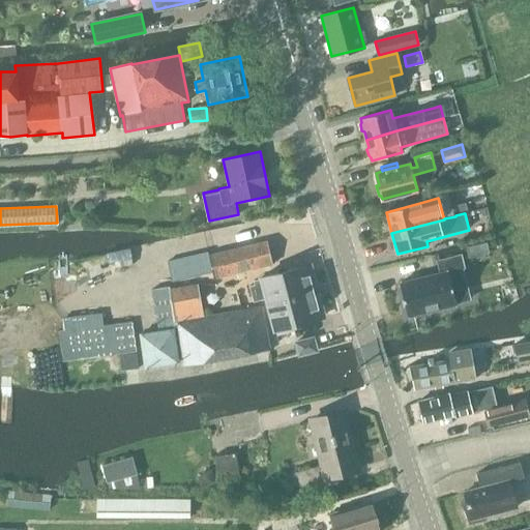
[(173,282),(212,272),(214,278),(272,265),(267,241),(209,256),(208,253),(168,262),(173,282)]
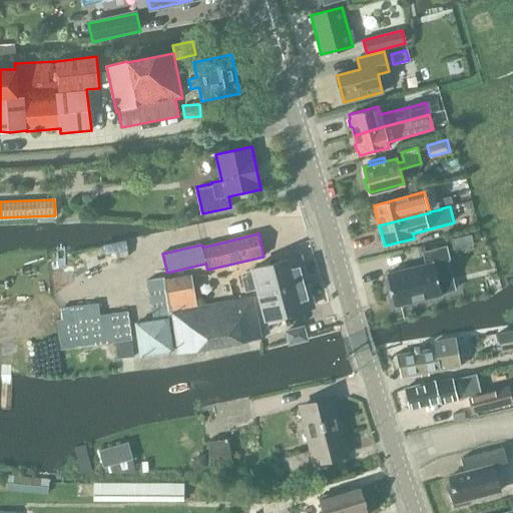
[(426,265),(387,274),(396,309),(442,298),(434,263),(450,259),(447,245),(422,251),(426,265)]
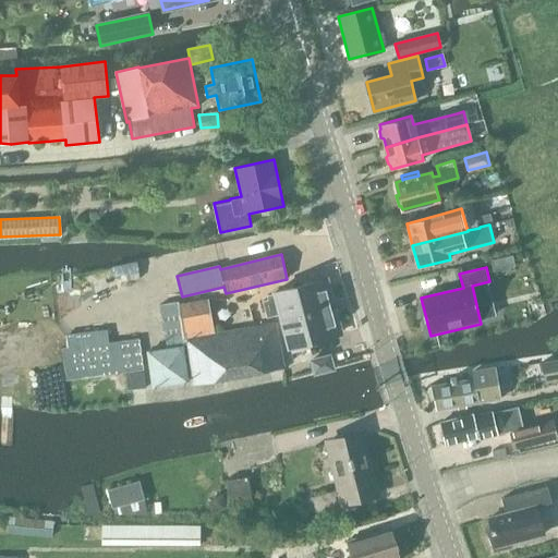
[(278,315),(280,320),(331,307),(330,303),(335,302),(329,284),(326,284),(324,279),(271,293),(273,294),(267,295),(268,301),(263,302),(267,318),(278,315)]
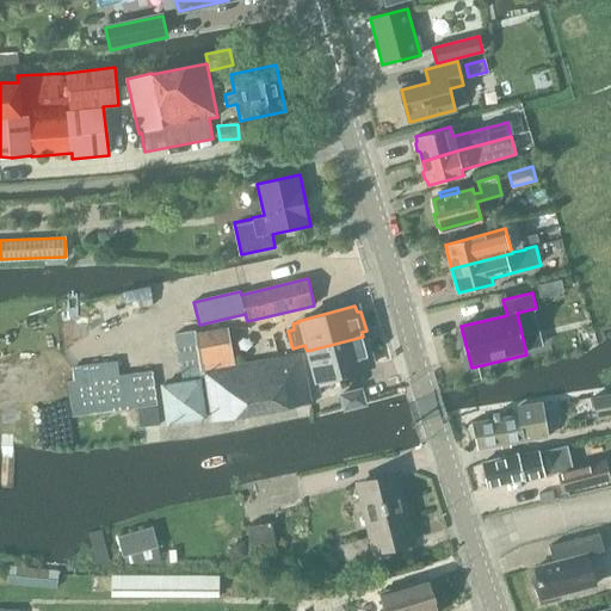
[(181,372),(180,372),(181,381),(204,378),(213,421),(312,403),(301,353),(235,365),(228,328),(196,335),(195,331),(176,333),(181,372)]
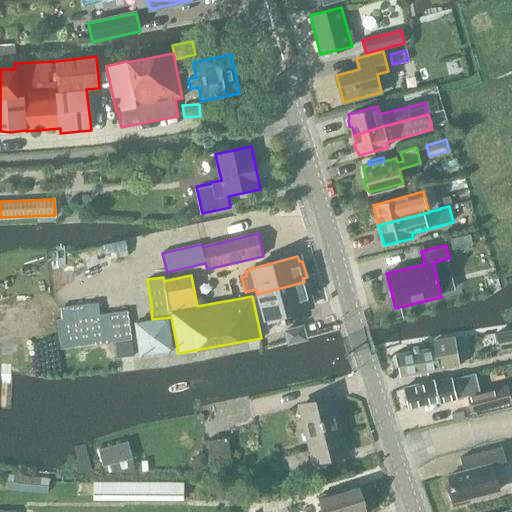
[(304,282),(257,294),(264,319),(311,306),(309,301),(312,300),(308,283),(305,284),(304,282)]
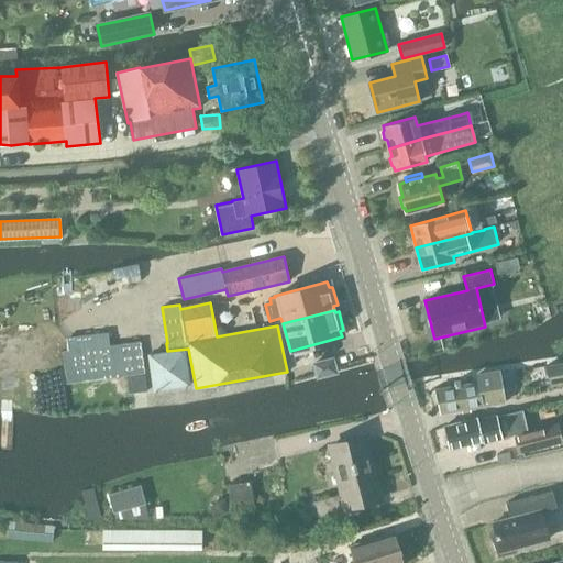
[(61,353),(66,384),(144,374),(141,342),(110,346),(108,333),(66,339),(68,351),(61,353)]
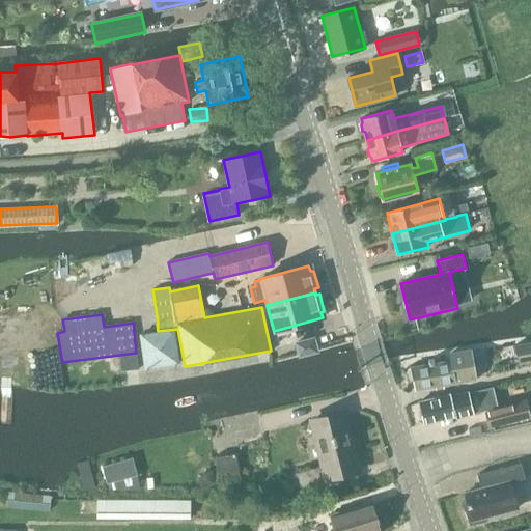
[(295,343),(299,358),(318,353),(314,338),(295,343)]
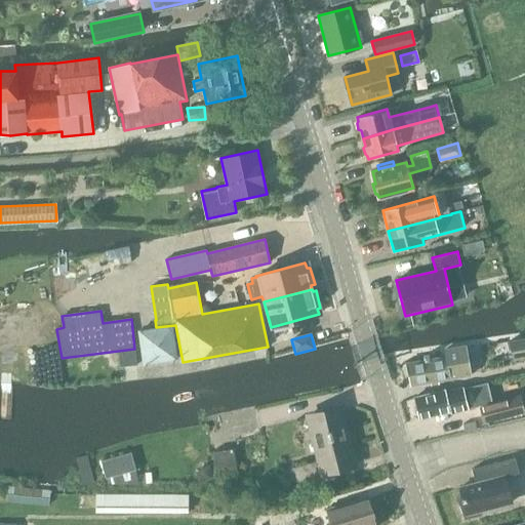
[(524,358),(524,337),(509,341),(513,360),(524,358)]
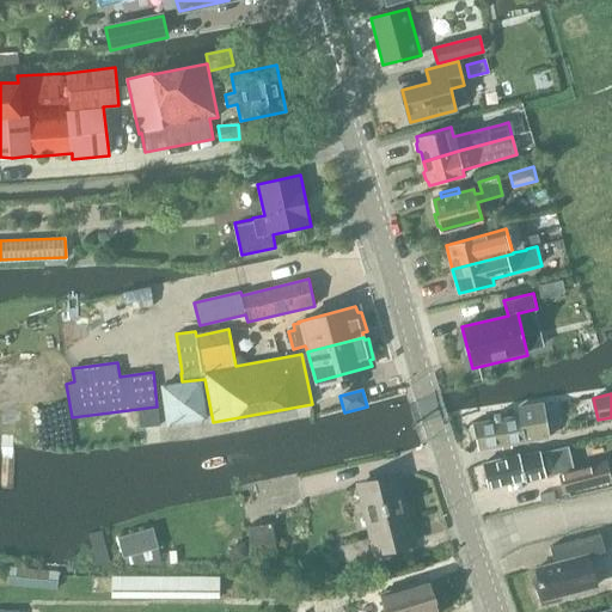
[(473,424),(479,450),(549,434),(540,401),(518,405),(520,414),(473,424)]
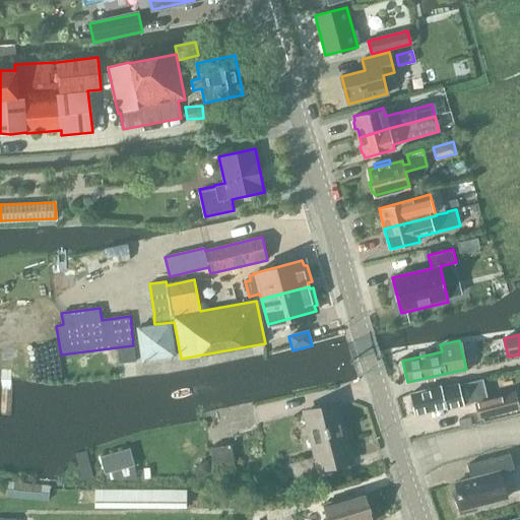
[(134,347),(118,348),(119,364),(135,363),(134,347)]
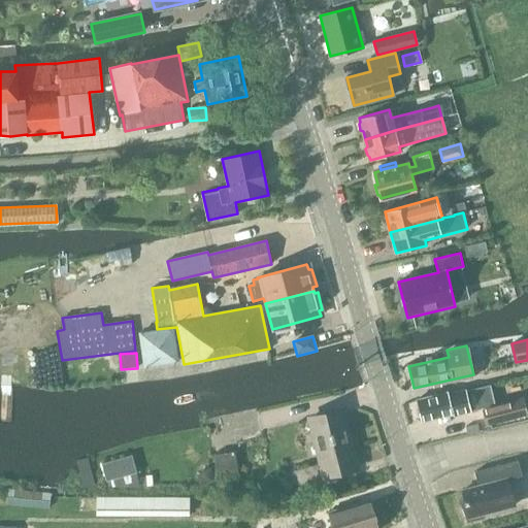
[(448,392),(417,400),(423,421),(453,414),(454,416),(462,414),(471,411),(484,407),(496,404),(491,384),(465,391),(465,390),(448,394),(448,392)]
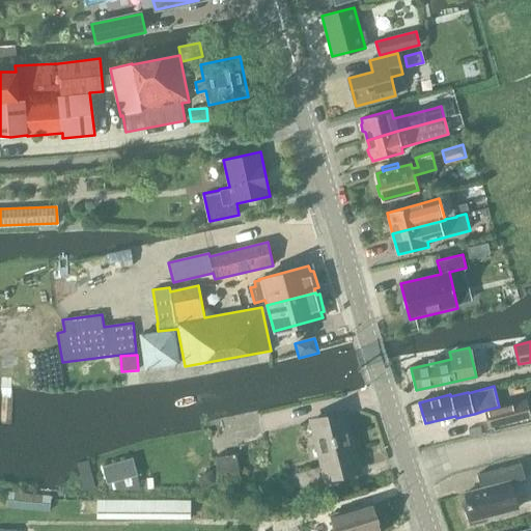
[(499,407),(486,410),(491,427),(530,417),(527,400),(499,407)]
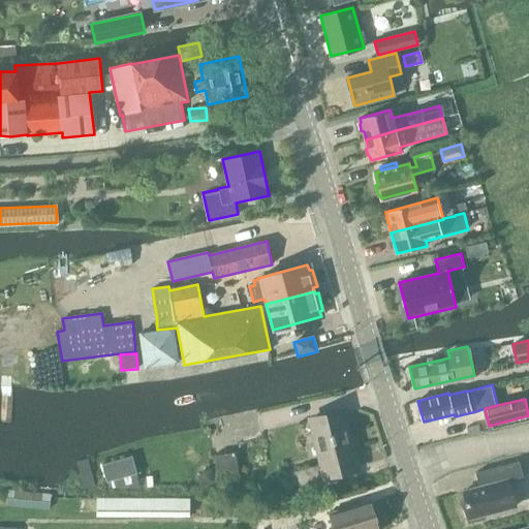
[(323,487),(336,484),(333,473),(361,466),(347,411),(310,421),(321,464),(285,473),(288,485),(323,487)]
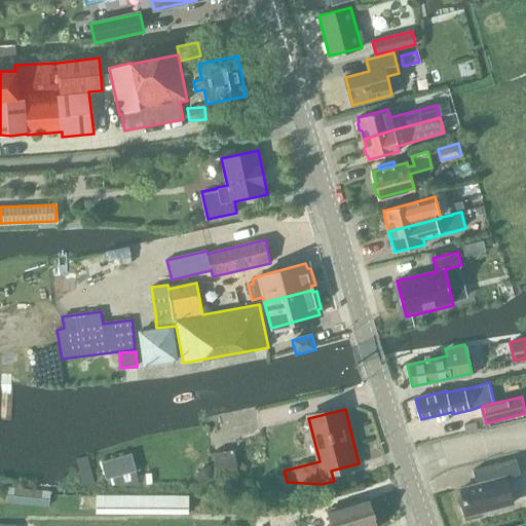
[(218,465),(237,465),(236,448),(218,449),(218,465)]
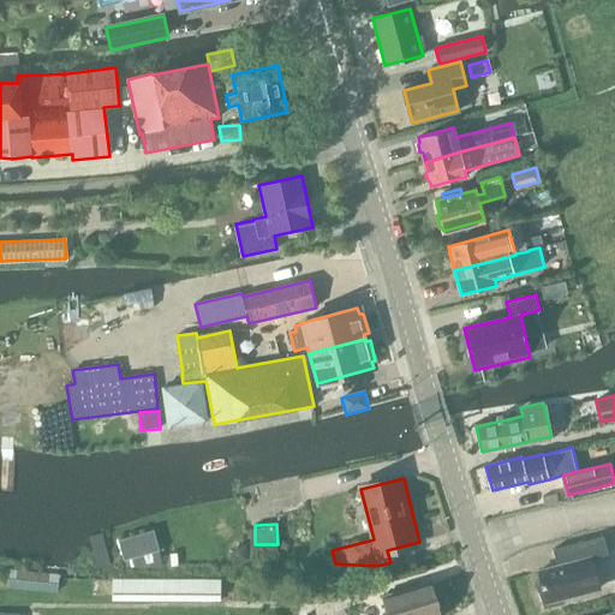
[(124,560),(160,550),(154,530),(118,539),(124,560)]
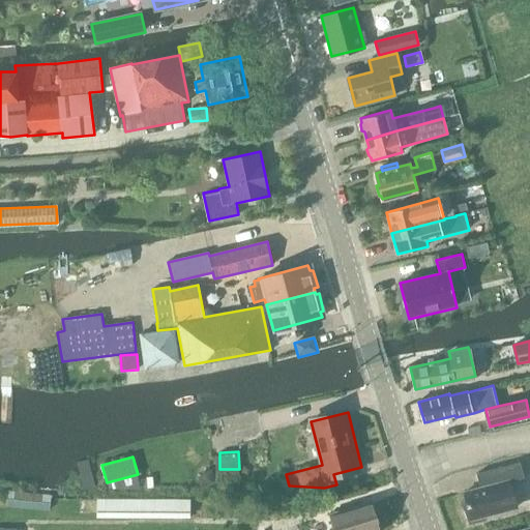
[(508,480),(523,477),(519,461),(475,473),(479,488),(463,493),(467,505),(462,507),(468,525),(486,520),(484,513),(516,506),(508,480)]
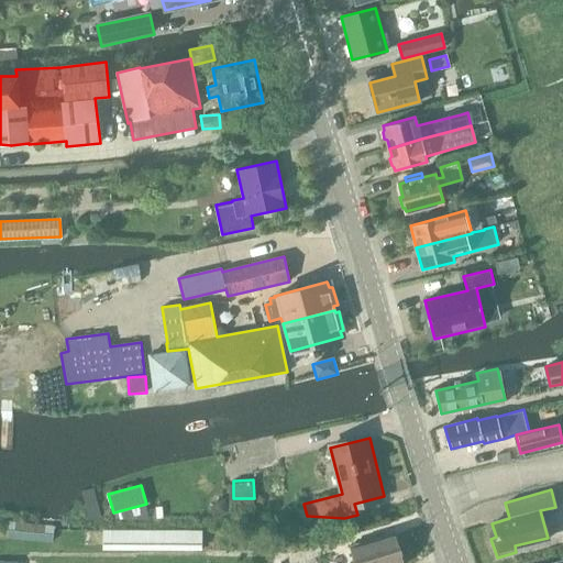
[(225,500),(211,501),(212,516),(228,514),(225,500)]
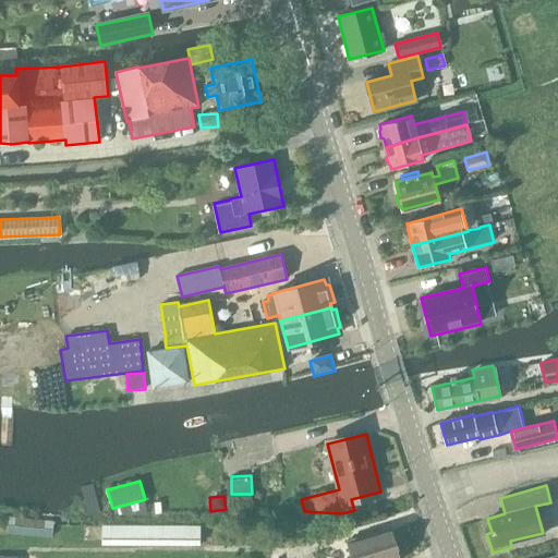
[(9,517),(8,532),(52,536),(53,521),(9,517)]
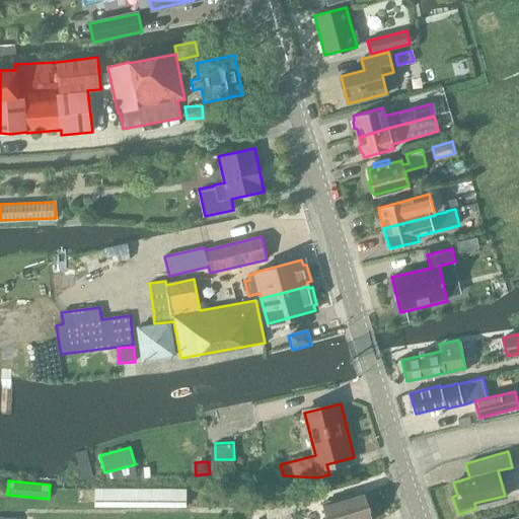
[(93,508),(186,508),(186,490),(93,490),(93,508)]
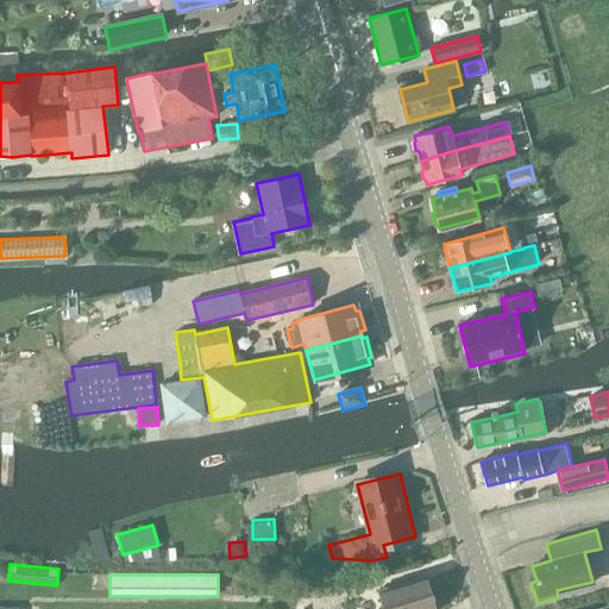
[(437,608),(427,576),(380,591),(384,608),(437,608)]
